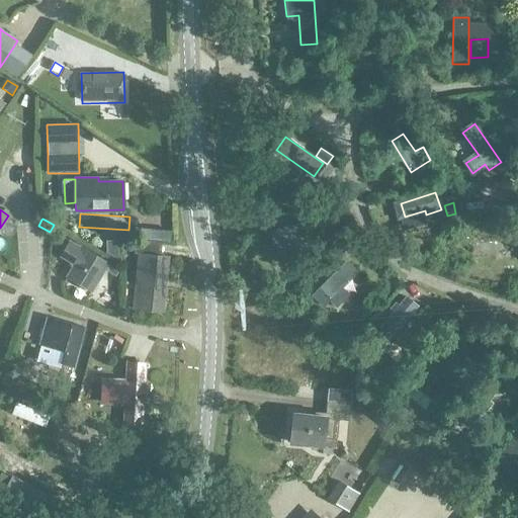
[(304,221),(290,225),(269,232),(280,262),(314,251),(304,221)]
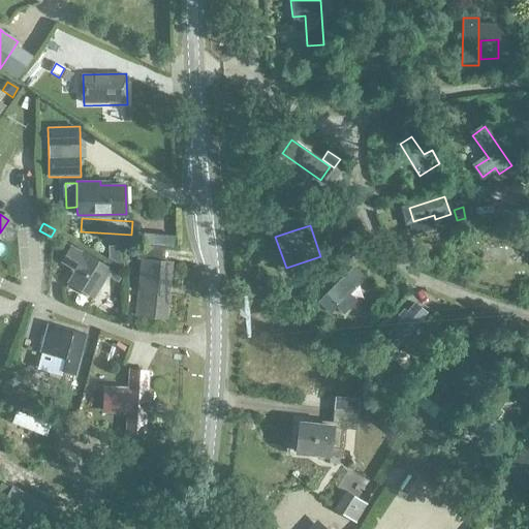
[(528,230),(477,236),(478,250),(511,247),(514,259),(526,258),(525,241),(528,241),(528,230)]
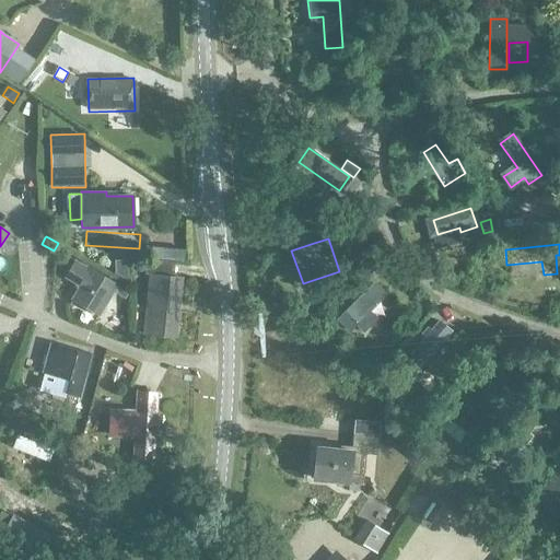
[(155,259),(184,261),(185,251),(156,247),(155,259)]
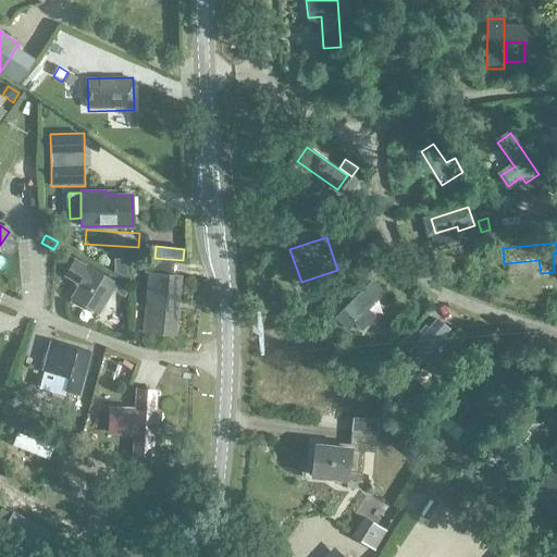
[(78,257),(67,274),(83,283),(75,296),(87,302),(88,300),(103,309),(119,283),(78,257)]
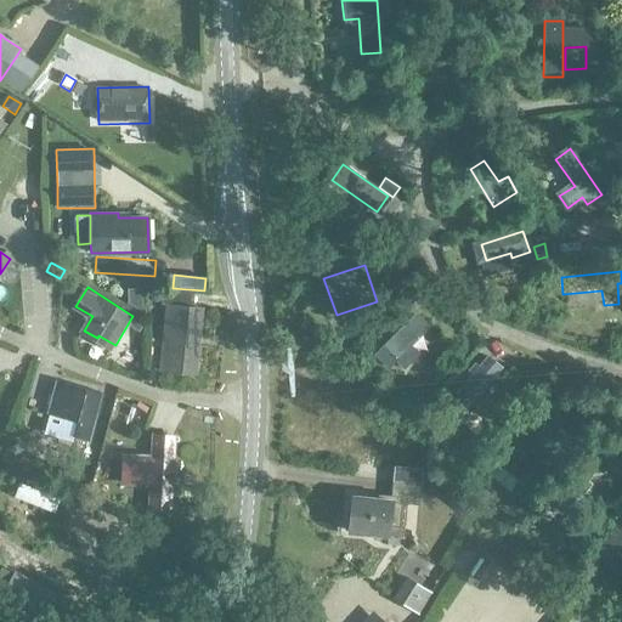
[(164,327),(163,339),(175,340),(173,372),(193,373),(198,328),(196,328),(197,300),(186,299),(164,297),(163,327),(164,327)]
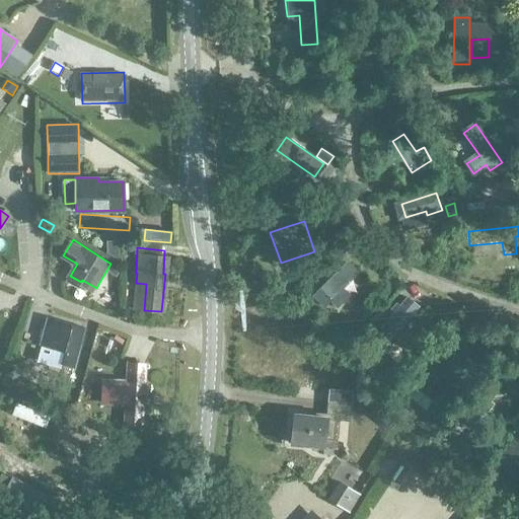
[(345,264),(311,298),(322,308),(331,300),(340,308),(350,297),(342,290),(356,275),(345,264)]
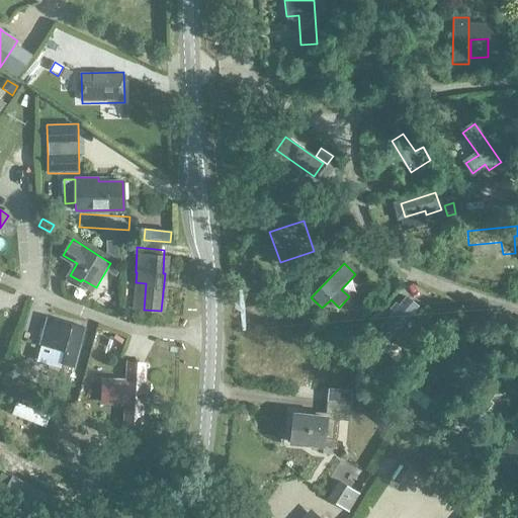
[(119,268),(112,264),(109,269),(116,273),(119,268)]
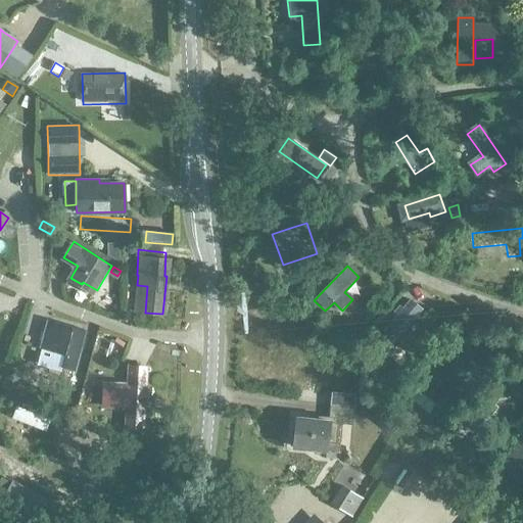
[(393,316),(374,339),(371,342),(383,352),(422,306),(410,296),(401,305),(397,302),(389,313),(393,316)]
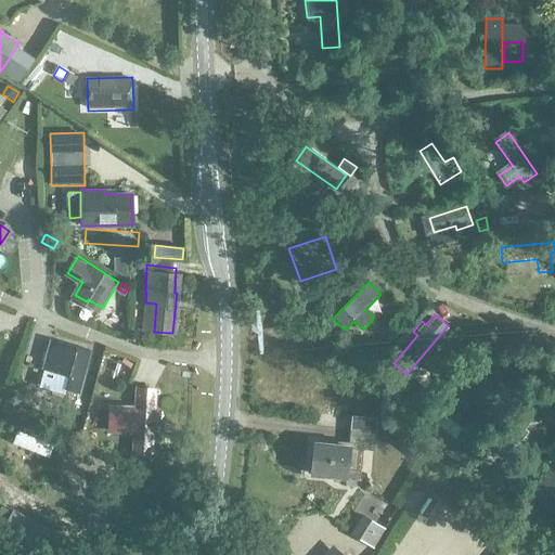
[(52,336),(42,365),(68,374),(64,387),(77,391),(91,349),(78,345),(52,336)]
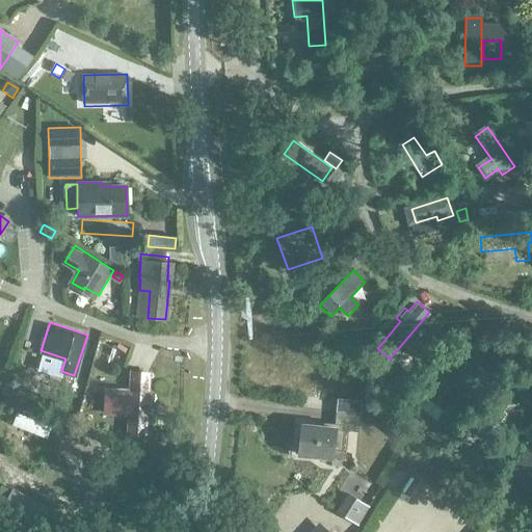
[(451,357),(423,391),(448,411),(463,394),(450,383),(463,368),(451,357)]
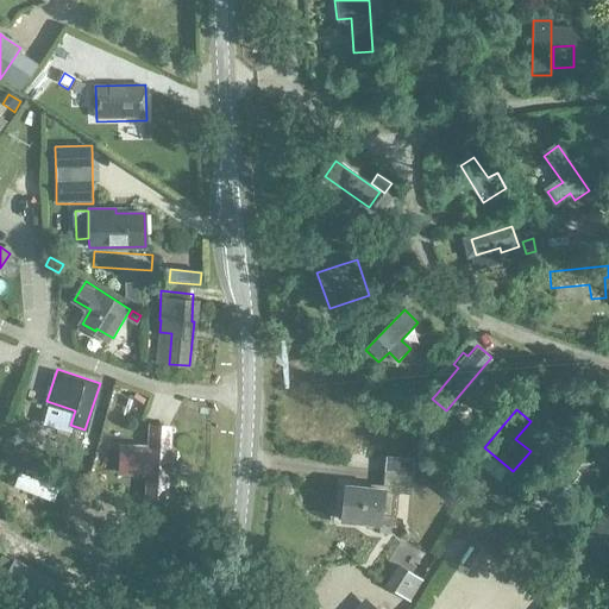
[(146,496),(158,496),(167,497),(170,429),(150,428),(149,449),(126,447),(126,445),(119,445),(117,476),(148,477),(146,496)]
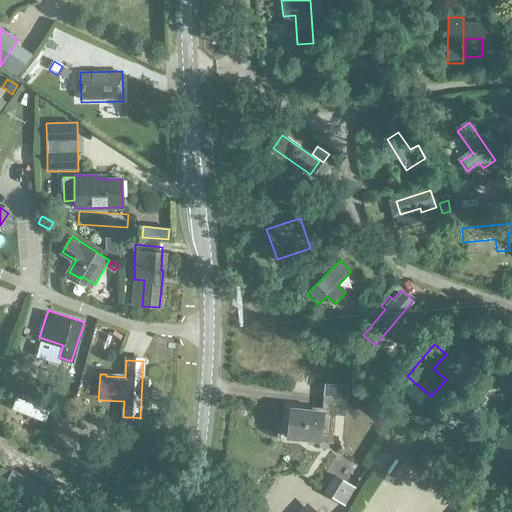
[(12,376),(11,373),(6,370),(2,379),(10,382),(12,376)]
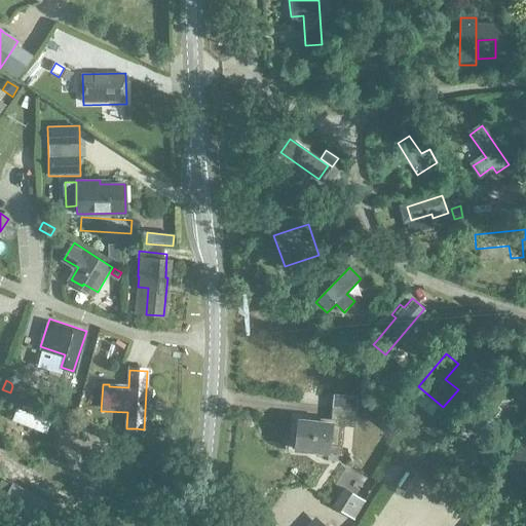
[(355,396),(331,393),(330,406),(354,407),(355,396)]
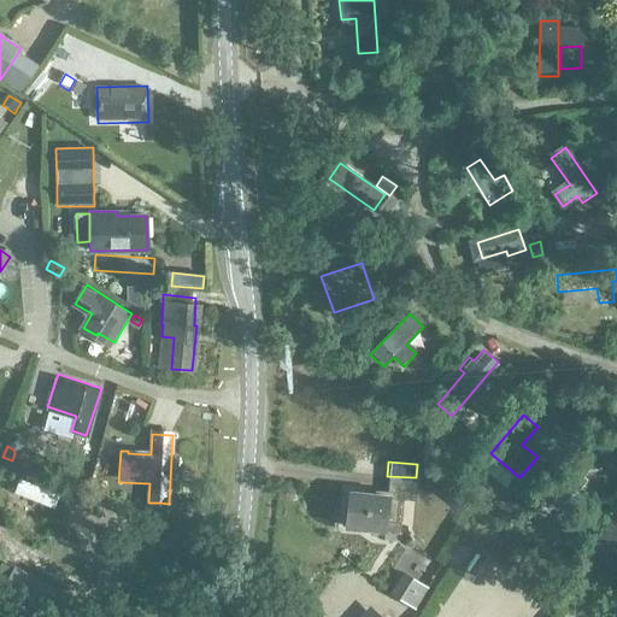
[(347,492),(344,528),(383,532),(385,522),(399,523),(401,499),(413,500),(416,481),(387,477),(385,495),(347,492)]
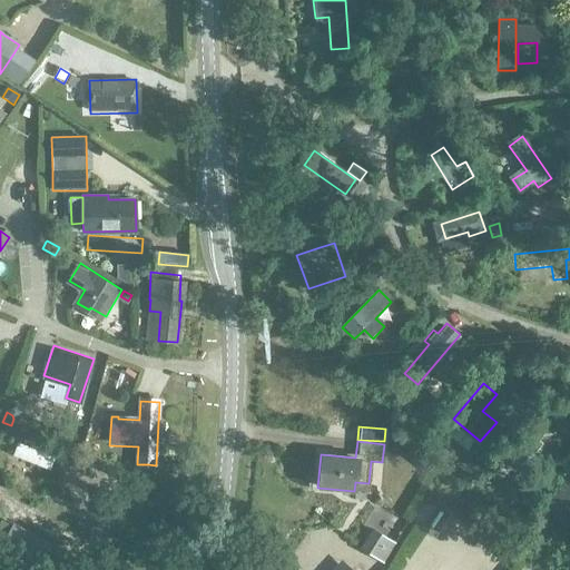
[(13,457),(49,471),(55,457),(20,442),(13,457)]
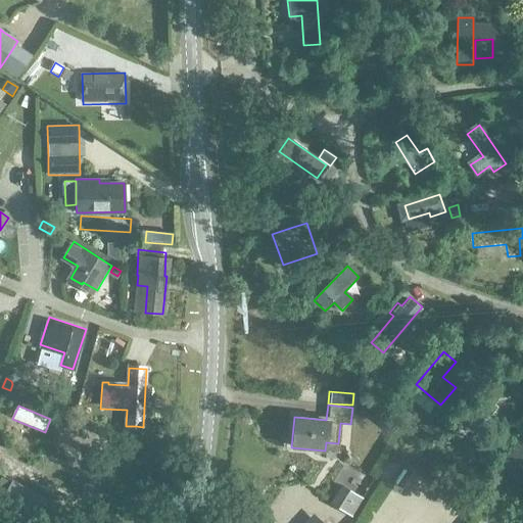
[(522,438),(502,464),(522,481),(522,438)]
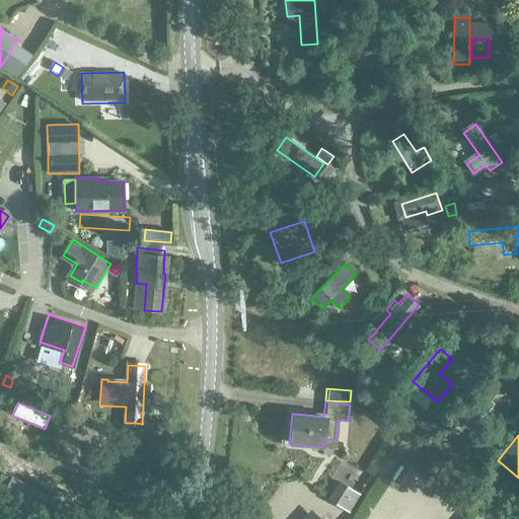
[(334,470),(336,454),(299,449),(297,465),(334,470)]
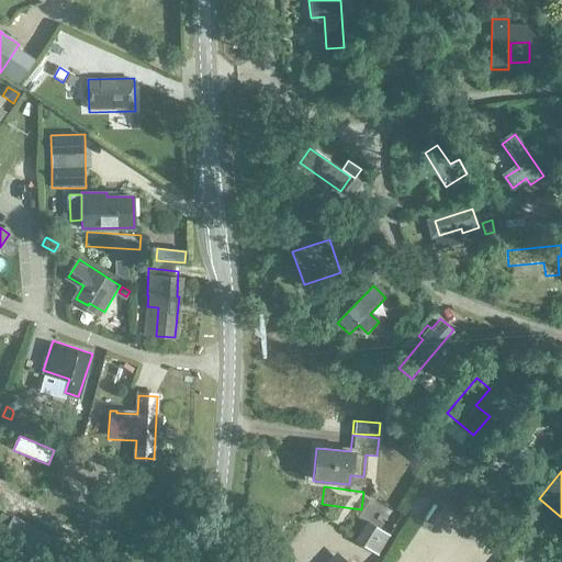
[(49,561),(63,542),(14,514),(0,538),(0,546),(13,553),(19,544),(48,561),(49,561)]
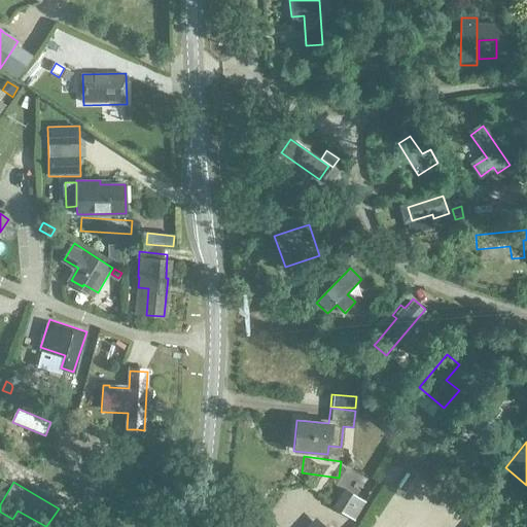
[(366,502),(343,488),(331,505),(355,520),(366,502)]
